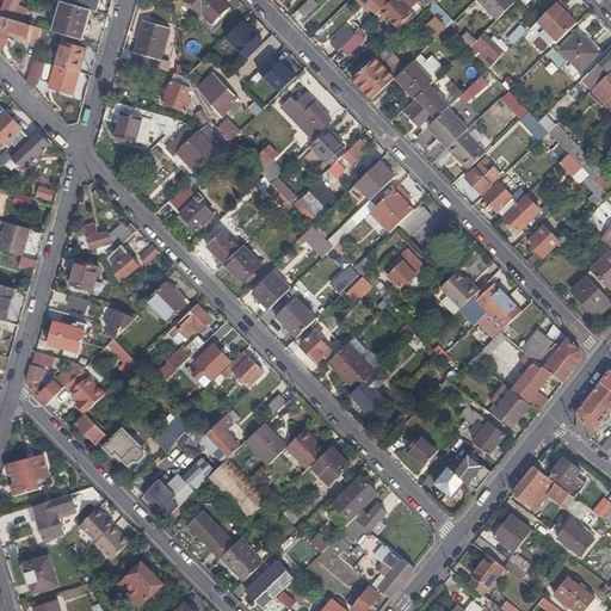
[(6,0),(2,10),(0,14),(0,17),(2,18),(13,22),(22,0),(6,0)]
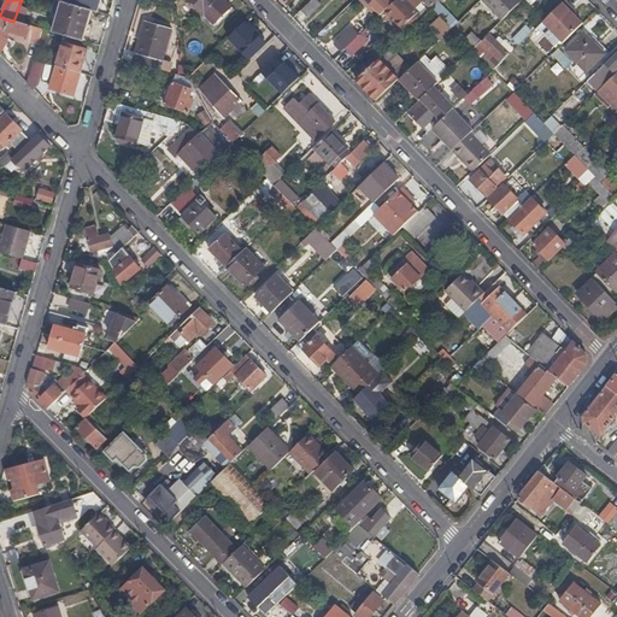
[(231,9),(223,0),(189,0),(215,24),(231,9)]
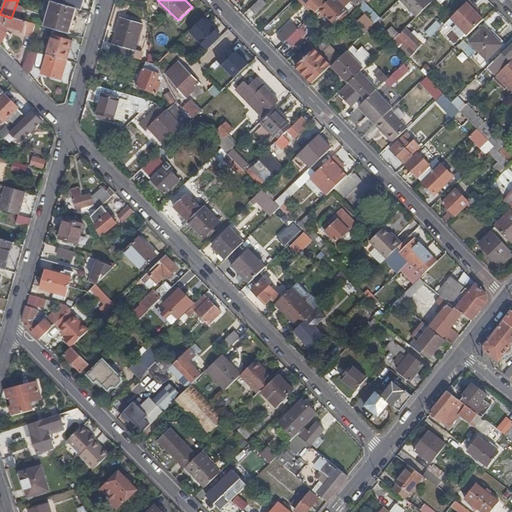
[(261,0),(259,0),(250,9),(256,15),(266,4),(261,0)]
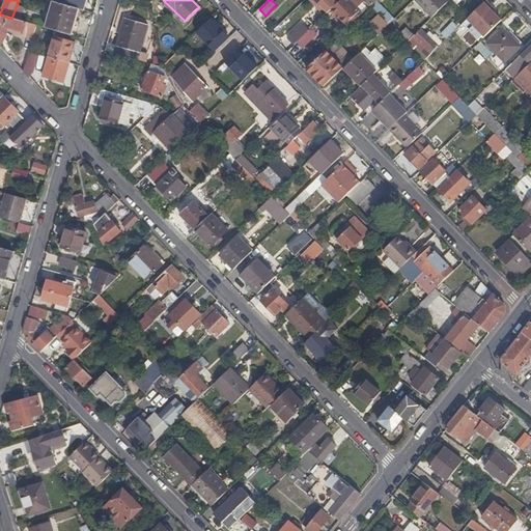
[(332,9),(322,0),(315,0),(328,12),(331,9),(332,9)]
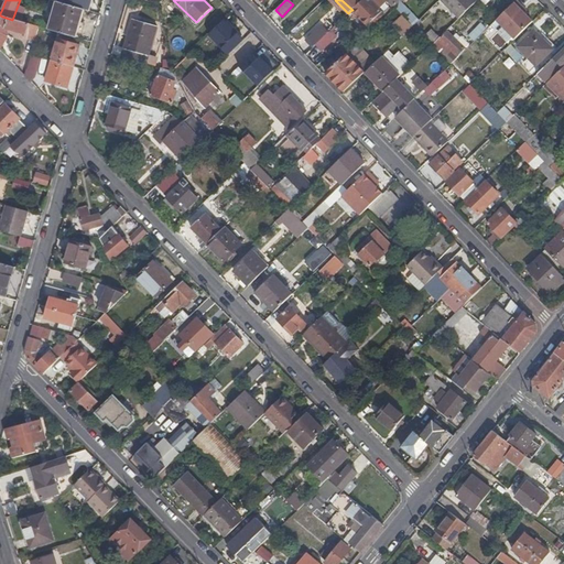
[(361,0),(342,0),(353,10),(361,0)]
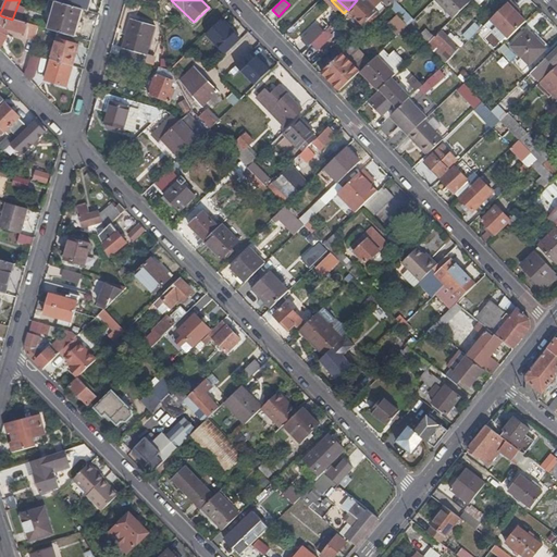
[(366,0),(357,0),(348,10),(347,10),(362,26),(366,24),(368,26),(375,19),(373,16),(378,12),(366,0)]
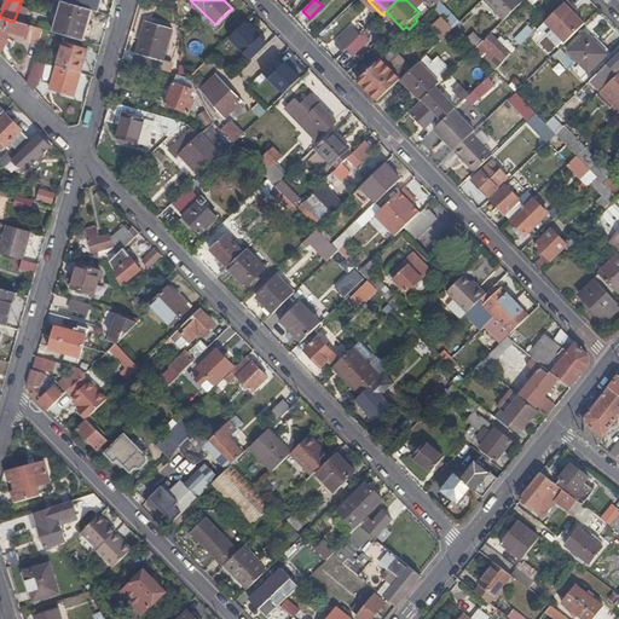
[(482,0),(481,1),(502,23),(521,5),(516,0),(482,0)]
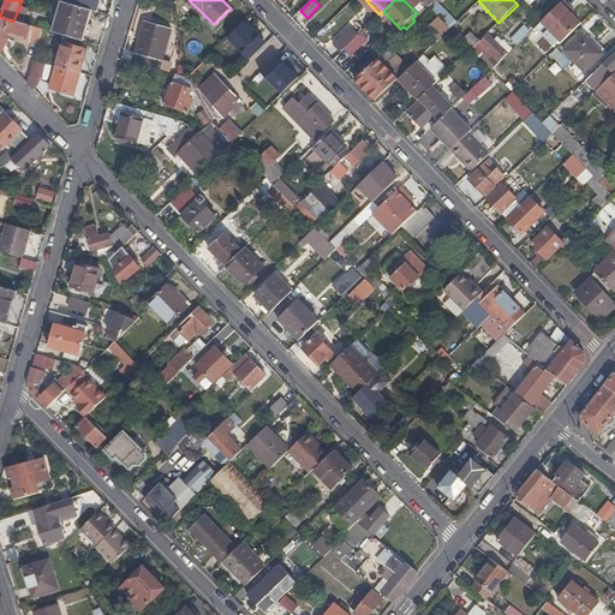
[(569,7),(563,1),(541,23),(561,43),(580,25),(567,11),(569,7)]
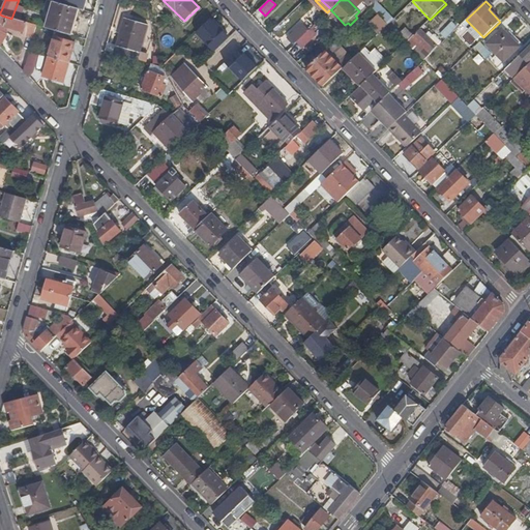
[(47,29),(77,37),(79,29),(75,28),(80,10),(55,3),(47,29)]
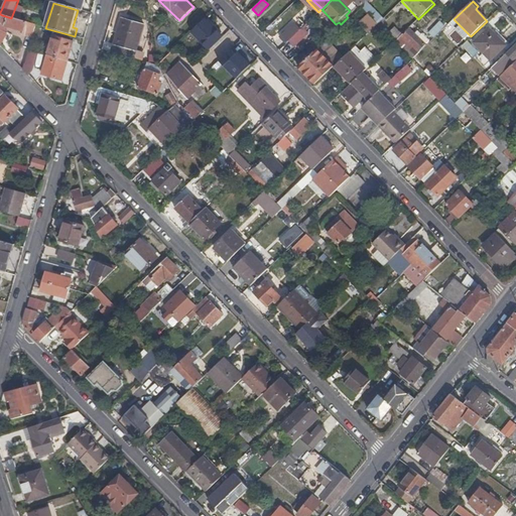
[(11,18),(2,15),(0,19),(0,24),(9,27),(24,32),(23,35),(32,38),(36,25),(11,18)]
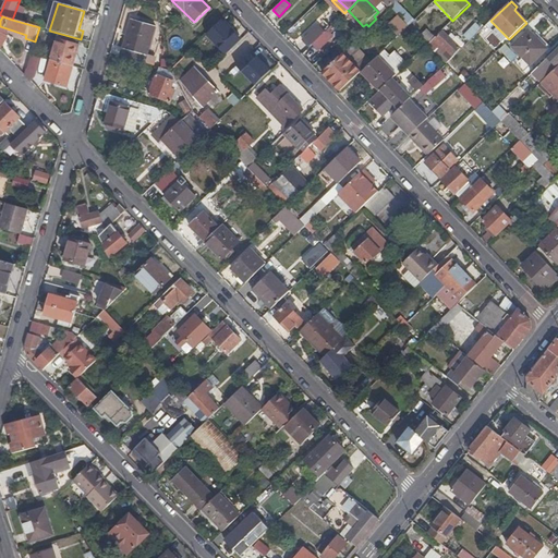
[(405,26),(397,16),(389,25),(398,34),(405,26)]
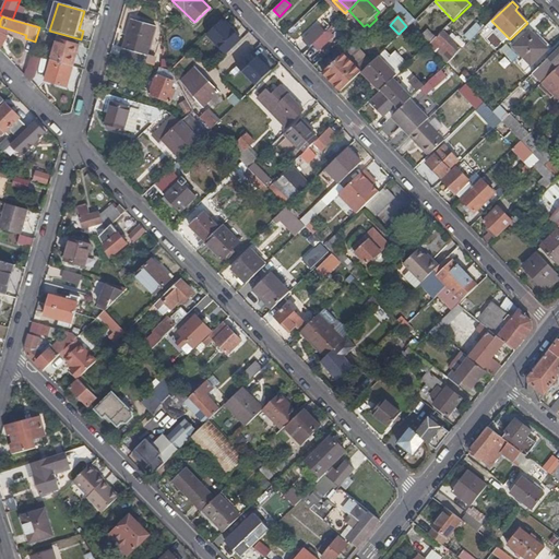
[(229,54),(245,37),(224,18),(207,35),(229,54)]
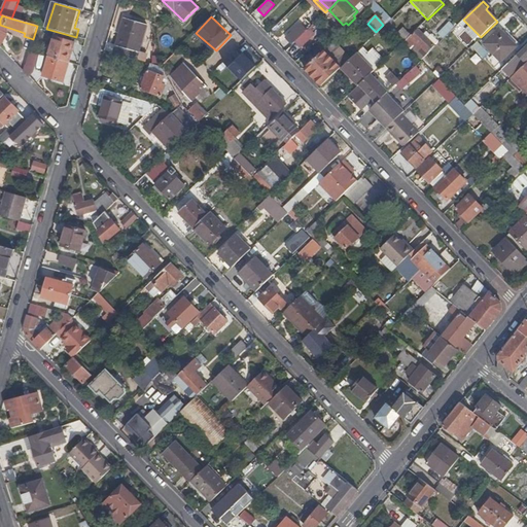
[(125,21),(114,55),(136,61),(146,27),(125,21)]
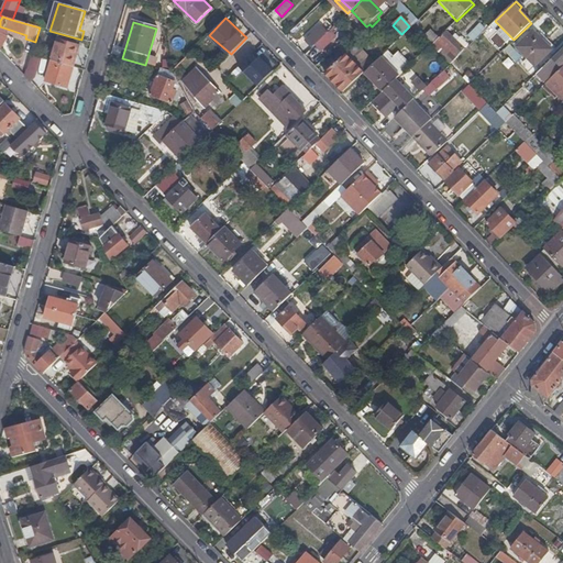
[(468,35),(474,42),(486,29),(481,23),(468,35)]
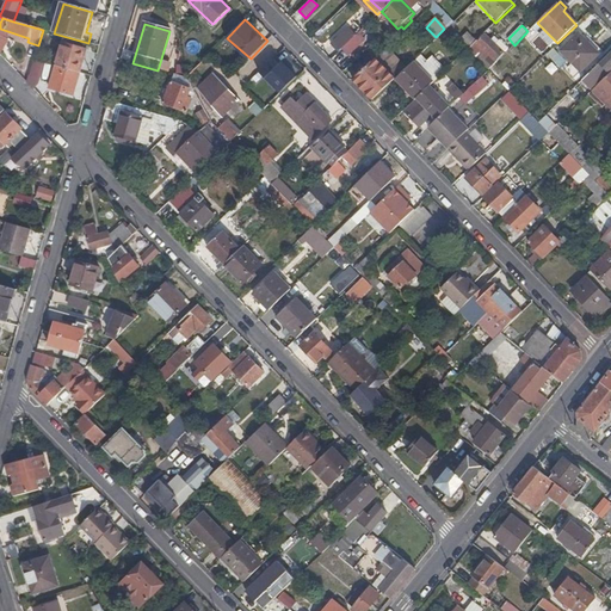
[(0,29),(0,36),(7,41),(11,32),(0,29)]
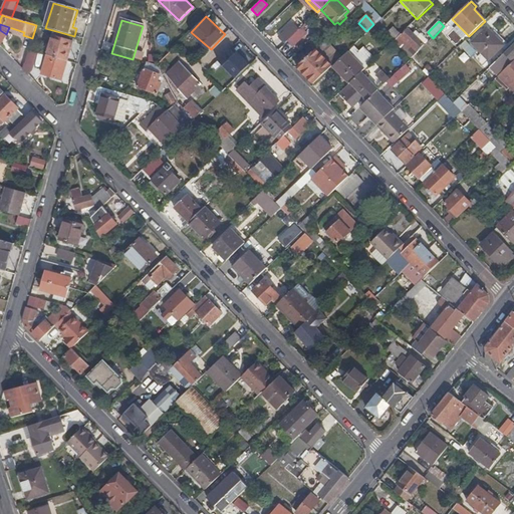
[(280,37),(286,43),(299,31),(293,25),(280,37)]
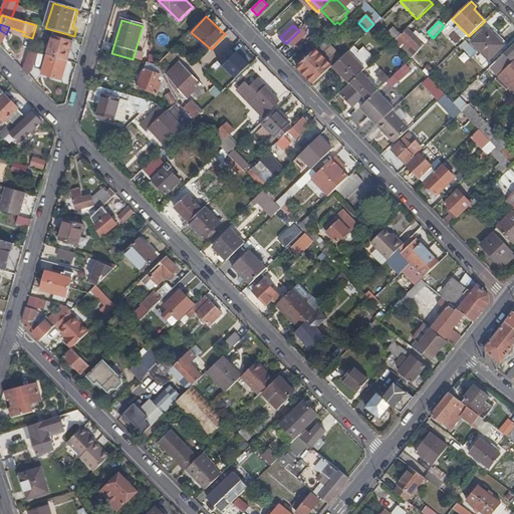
[(471,42),(484,55),(499,41),(486,27),(471,42)]
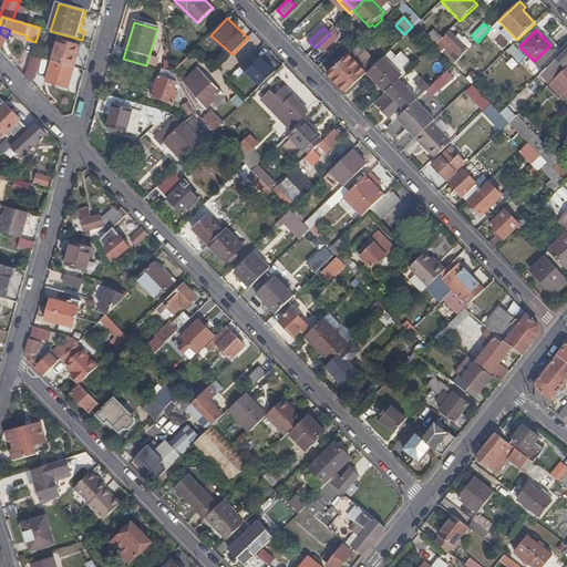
[(434,45),(440,52),(445,47),(456,58),(460,55),(461,55),(467,49),(451,32),(443,39),(442,38),(434,45)]
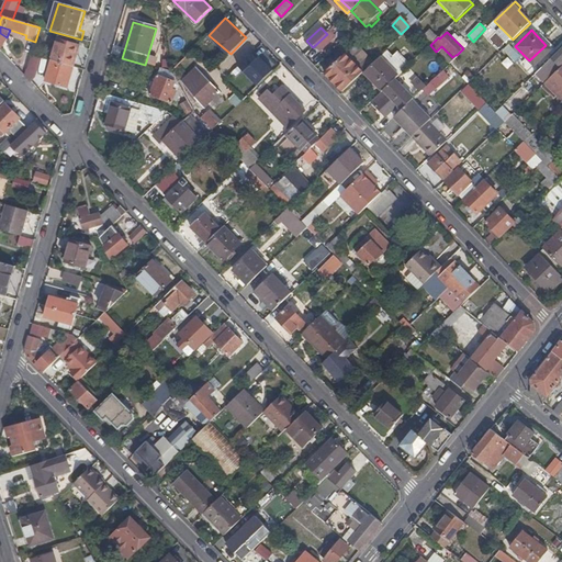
[(58,40),(53,62),(54,62),(74,68),(80,46),(58,40)]
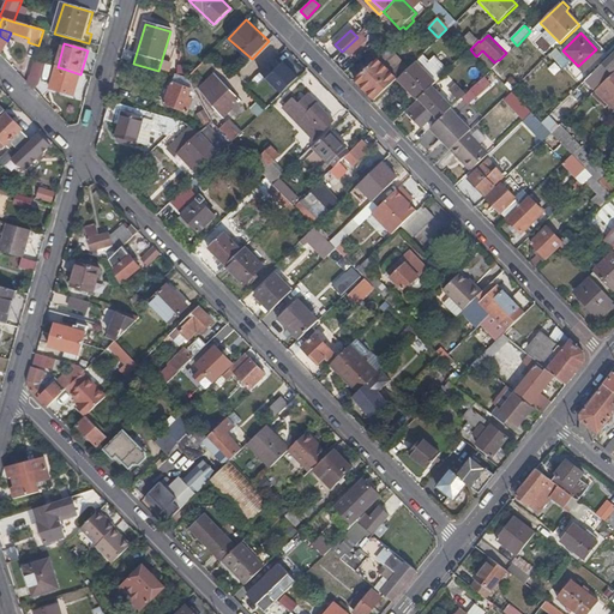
[(269,46),(251,58),(258,67),(276,54),(269,46)]
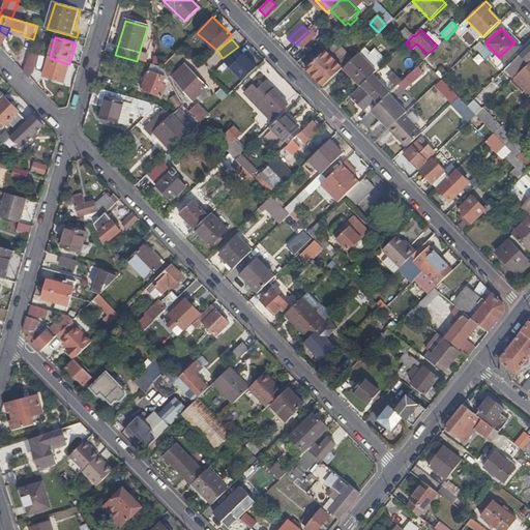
[(352,58),(336,42),(326,52),(343,67),(352,58)]
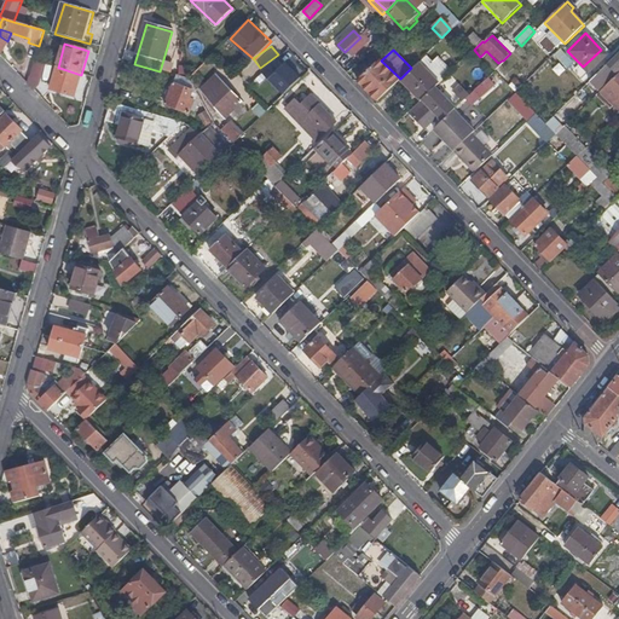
[(601,50),(583,67),(588,71),(606,55),(601,50)]
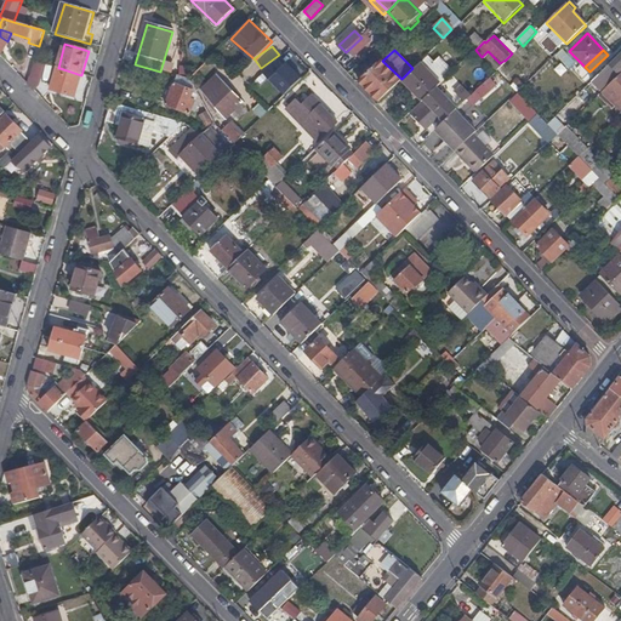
[(482,57),(496,72),(513,55),(512,53),(505,61),(503,61),(500,63),(488,51),(482,57)]
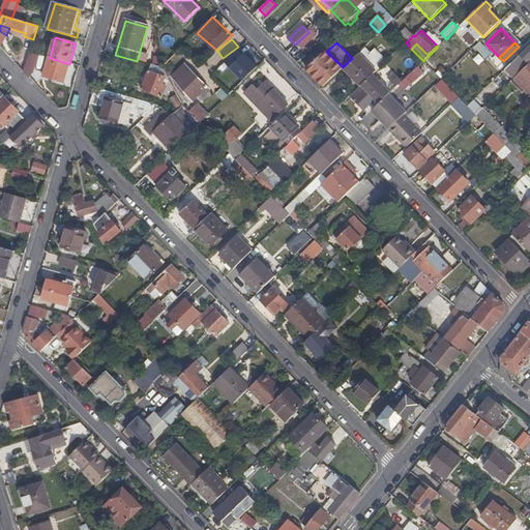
[(529,59),(529,43),(509,64),(513,69),(525,59),(527,62),(529,59)]
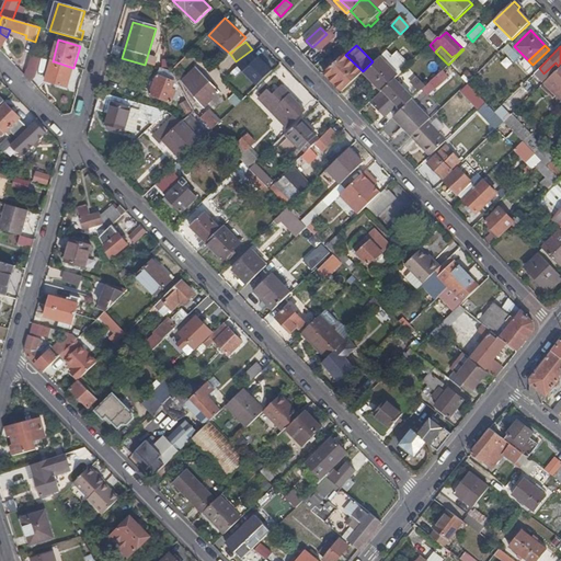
[(363,72),(381,92),(396,78),(398,76),(386,64),(391,57),(385,50),(363,72)]
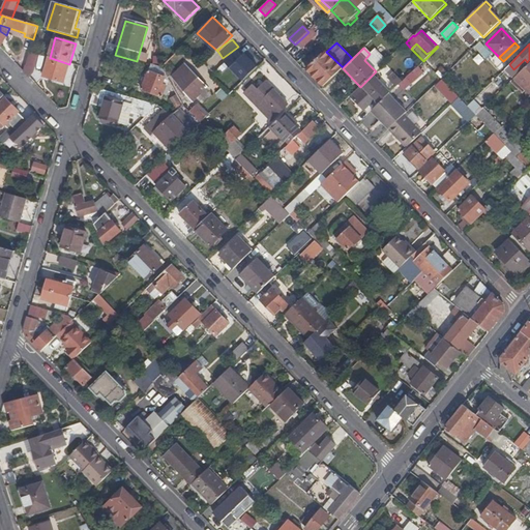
[(326,52),(325,51),(321,55),(319,53),(316,57),(318,59),(306,69),(323,87),(343,67),(326,52)]
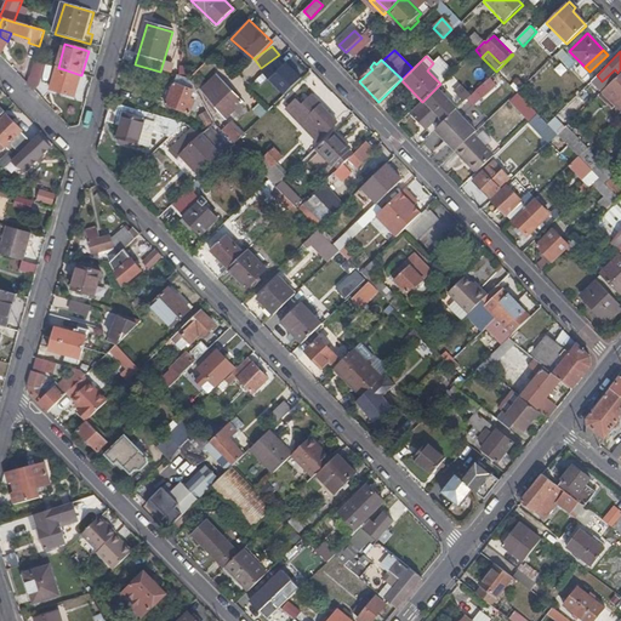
[(34,63),(29,79),(38,81),(43,66),(34,63)]
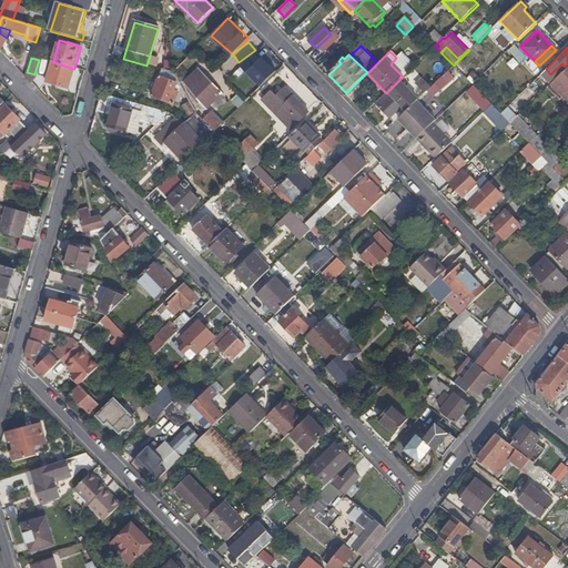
[(69,90),(75,69),(74,69),(54,62),(47,84),(69,90)]
